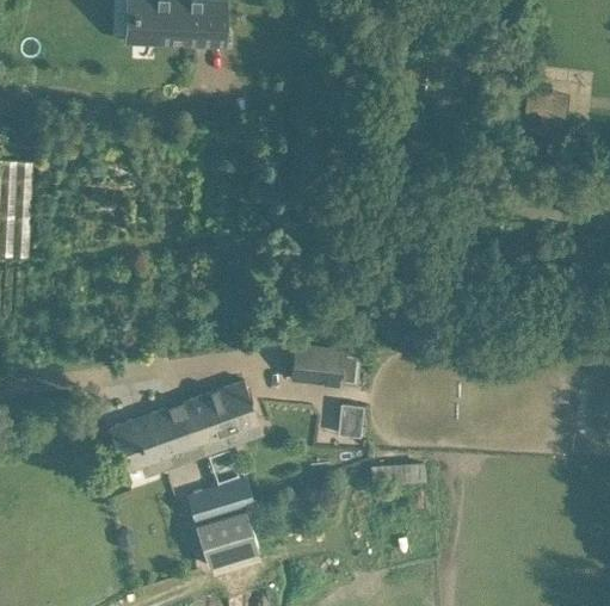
[(122,37),(122,39),(170,41),(170,31),(180,31),(179,42),(199,42),(204,42),(207,43),(207,42),(220,42),(220,43),(223,43),(225,0),(133,0),(133,7),(130,7),(130,13),(133,13),(131,37),(122,37)]
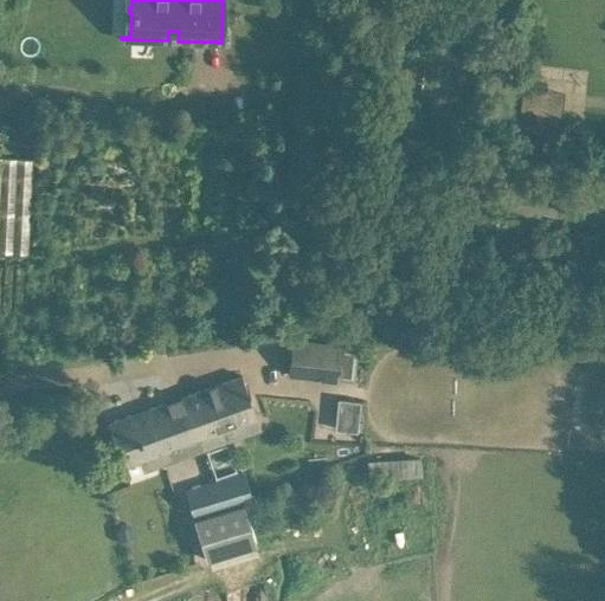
[(555,103),(523,99),(519,139),(549,143),(555,103)]
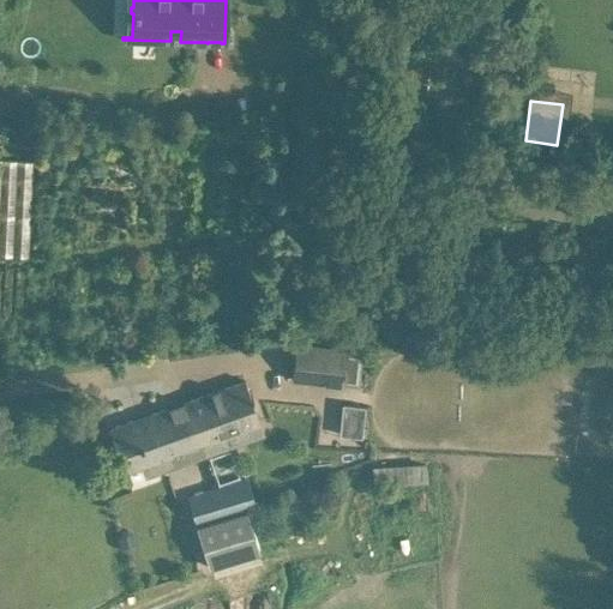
[(0,257),(28,259),(32,163),(0,161),(0,257)]
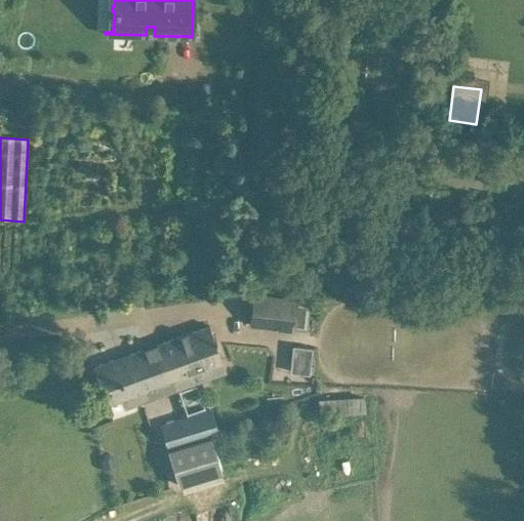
[(251,297),(248,328),(293,332),(296,303),(251,297)]
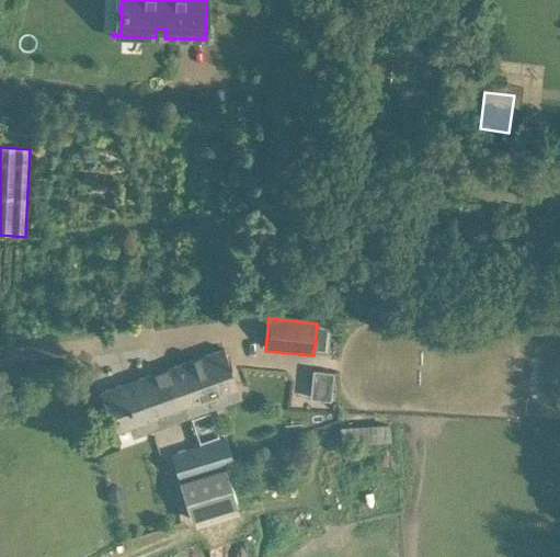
[(230,393),(218,353),(170,371),(183,408),(187,419),(206,412),(203,402),(230,393)]
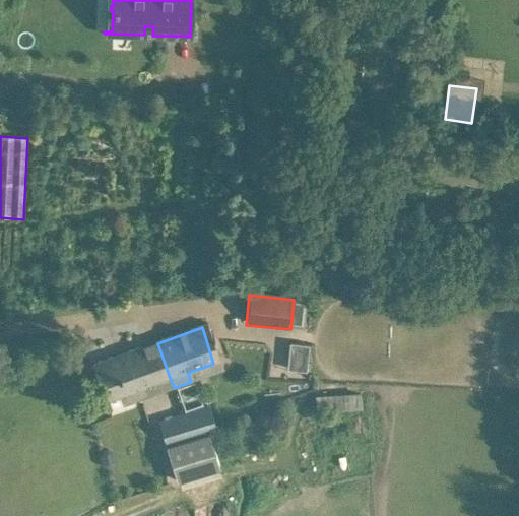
[(170,378),(157,343),(91,367),(105,402),(123,395),(136,391),(139,400),(174,388),(170,378)]
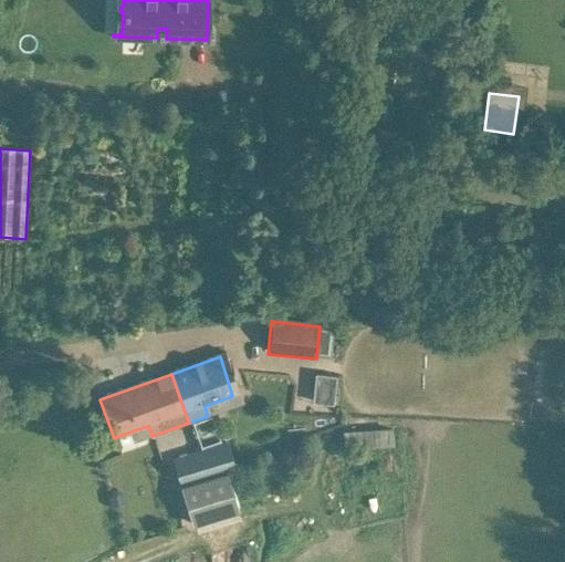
[(320,377),(317,405),(332,406),(334,378),(320,377)]
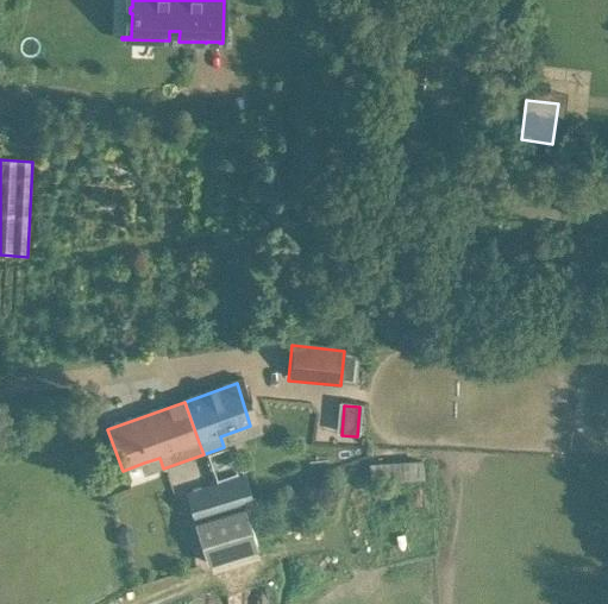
[(370,484),(421,479),(420,461),(369,466),(370,484)]
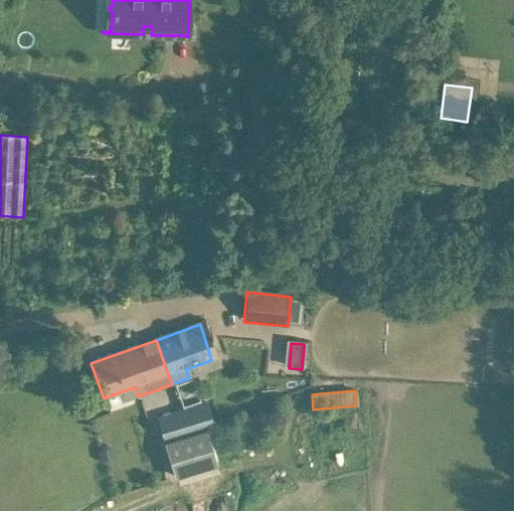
[(204,403),(157,418),(167,452),(175,478),(215,466),(204,431),(213,428),(205,403),(204,403)]
